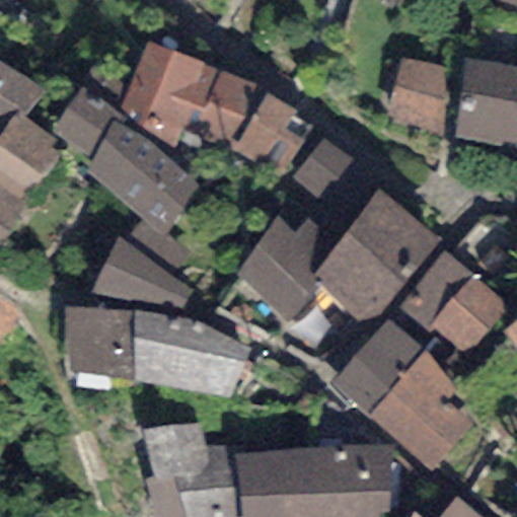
[(149,42),(123,107),(176,146),(183,124),(231,140),(262,86),(203,64),(205,59),(149,42)]
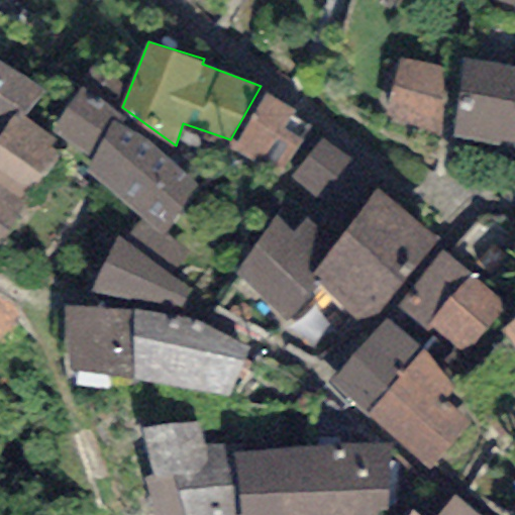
[(452,133),(461,73),(400,58),(384,116),(452,133)]
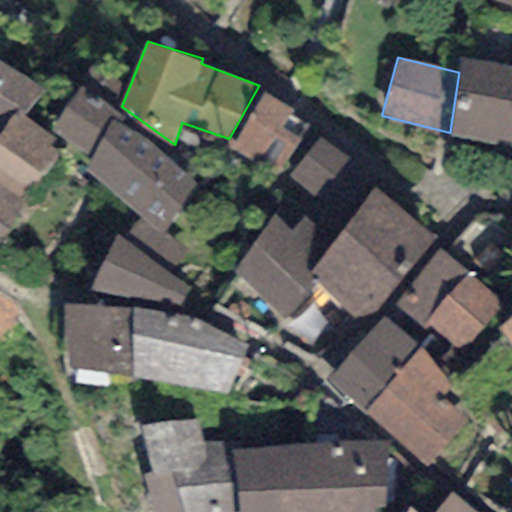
[(511,65),(461,58),(459,72),(450,133),(450,137),(498,144),(499,140),(511,141),(511,65)]
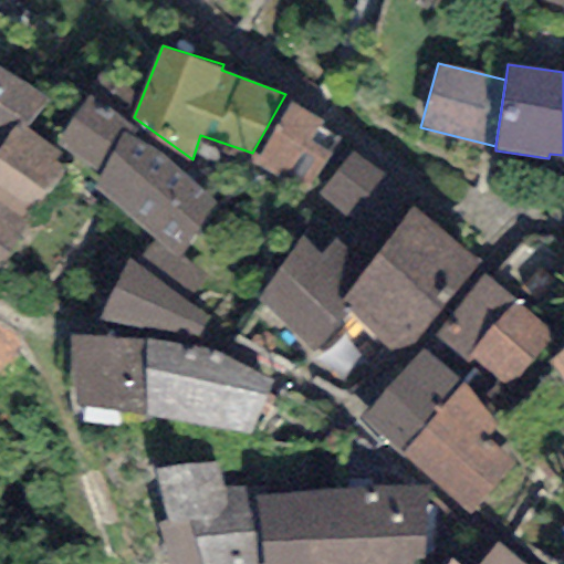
[(48,96),(0,65),(0,149),(20,122),(28,126),(48,96)]
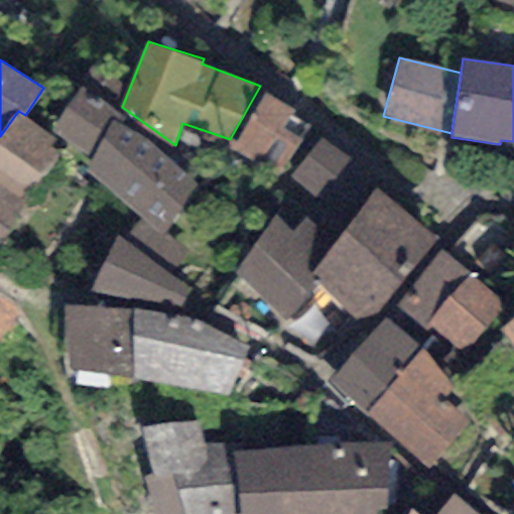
[(84,88),(54,129),(93,158),(86,166),(142,219),(160,235),(164,229),(200,185),(123,122),(129,117),(84,88)]
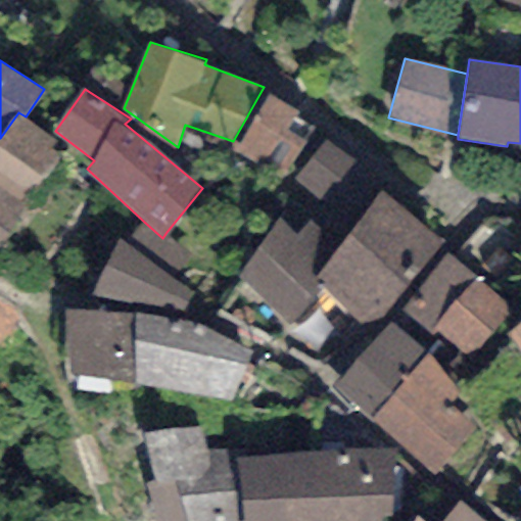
[(300,110),(270,93),(236,150),(284,176),(318,130),(297,114),(300,110)]
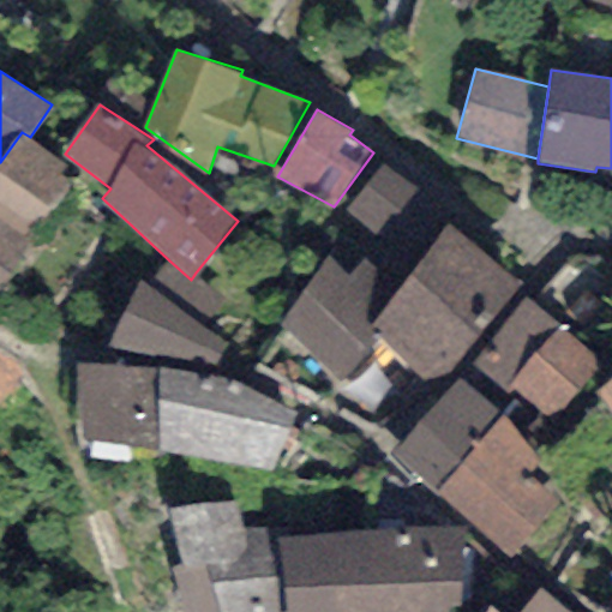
[(30,137),(22,132),(0,162),(0,222),(25,241),(76,171),(30,137)]
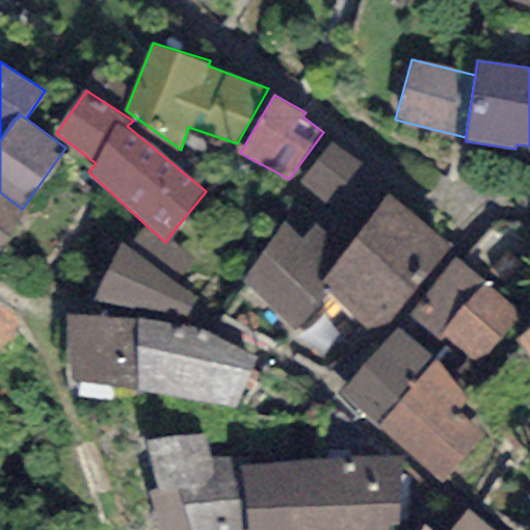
[(290,201),(299,206),(349,246),(391,191),(334,141),(290,201)]
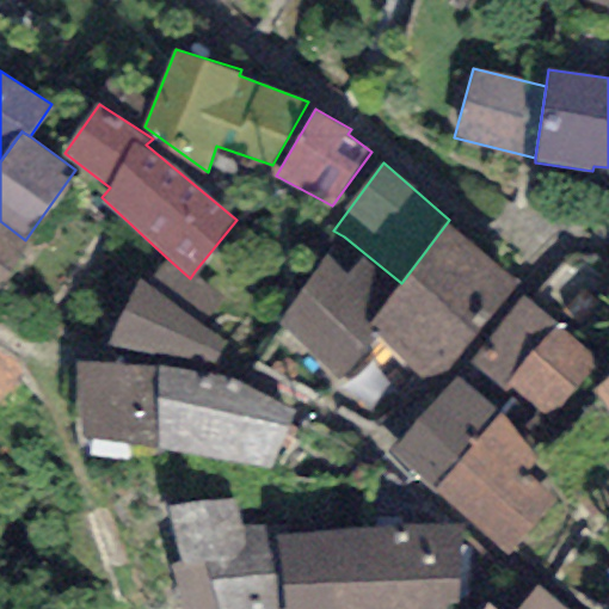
[(436,387),(521,281),(449,220),(401,283),(344,237),(281,323),(342,376),(379,337),(436,387)]
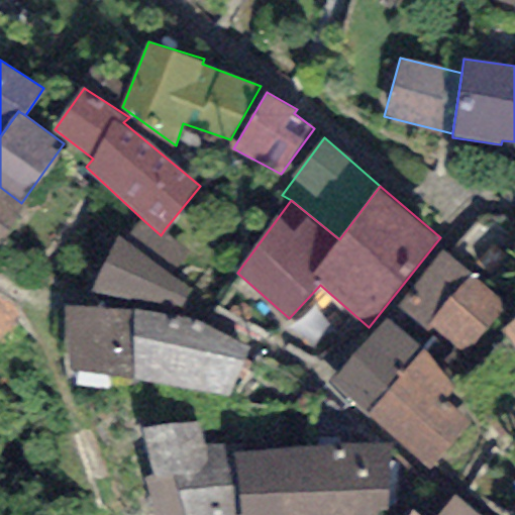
[(0,240),(29,206),(21,203),(0,187),(0,240)]
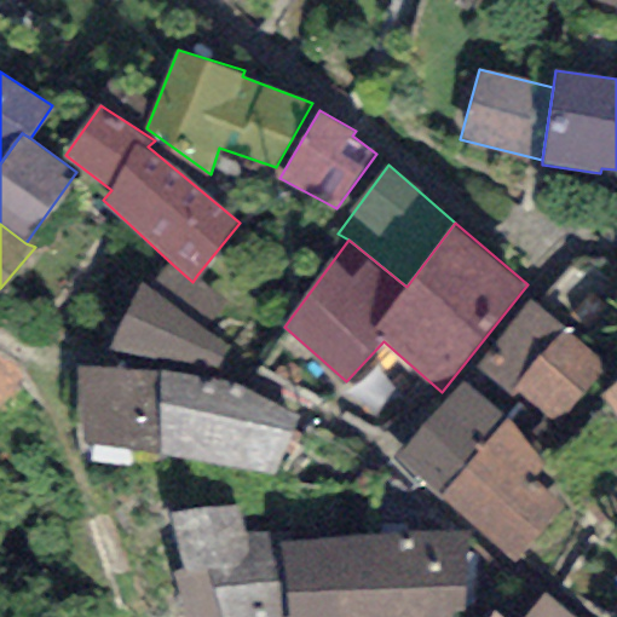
[(171,263),(149,287),(211,330),(231,305),(197,275),(192,282),(171,263)]
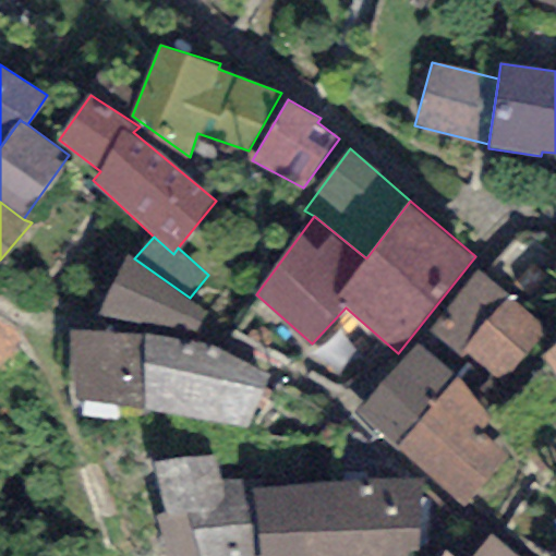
[(134,258),(128,254),(99,315),(195,333),(206,309),(190,298),(134,258)]
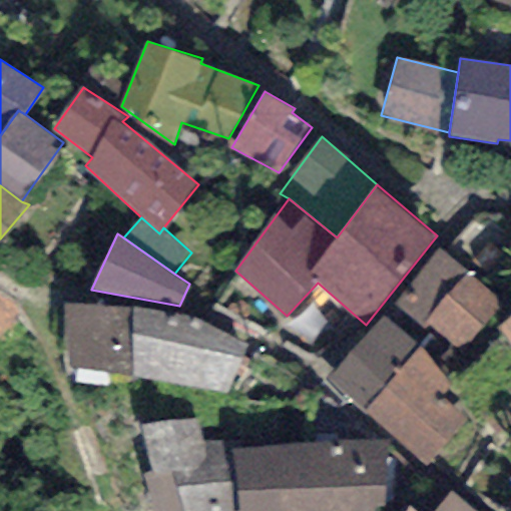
[(426,328),(431,322),(470,272),(438,245),(393,301),(426,328)]
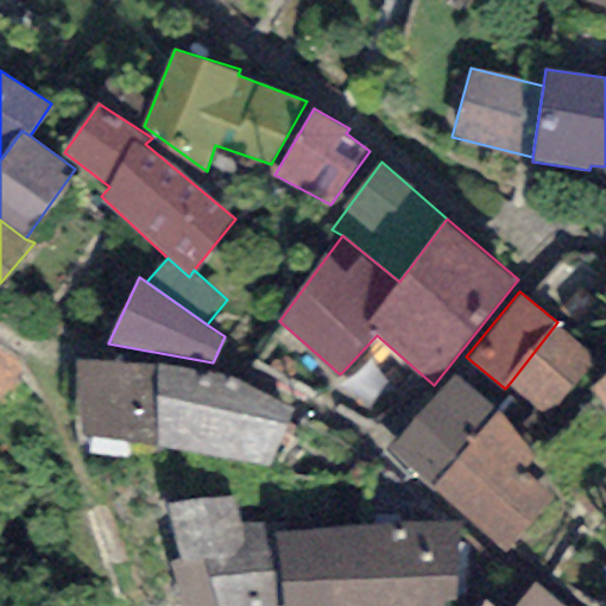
[(595,353),(557,322),(511,382),(548,412),(595,353)]
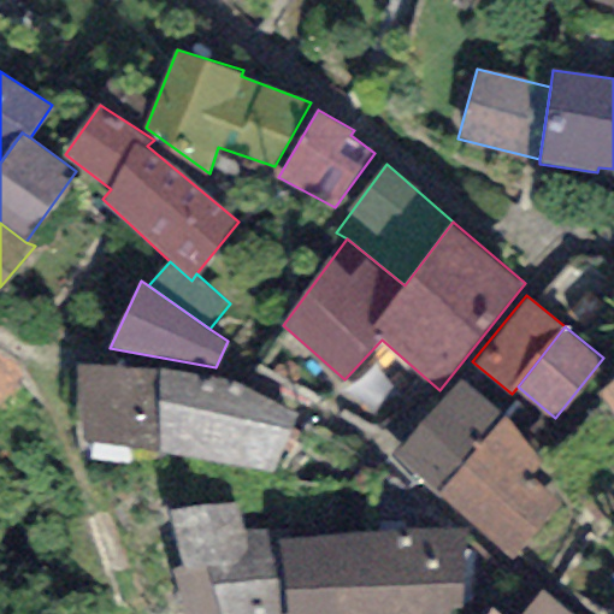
[(0,409),(29,376),(0,353),(0,409)]
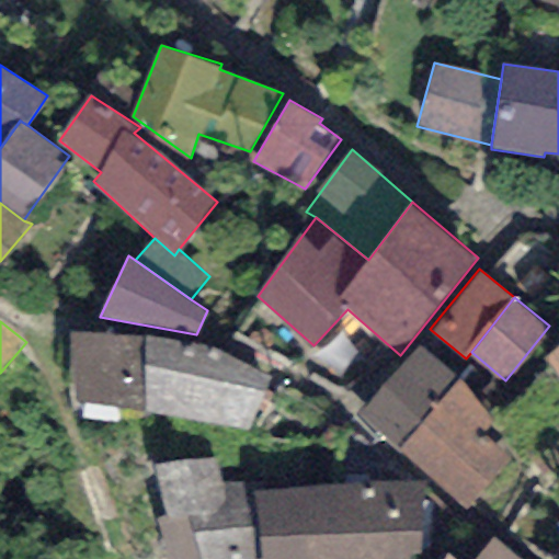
[(144,334),(71,332),(77,400),(143,408),(144,334)]
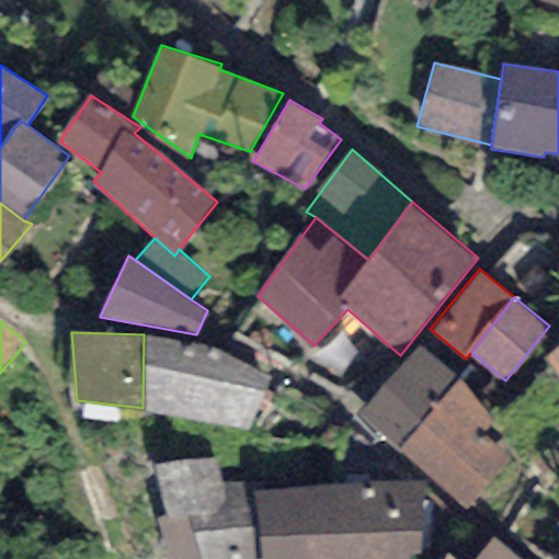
[(204,343),(144,334),(143,408),(249,429),(274,375),(204,343)]
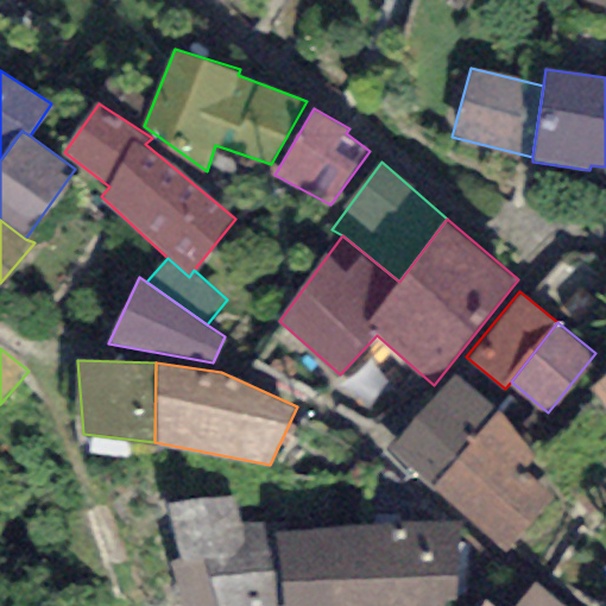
[(455,372),(386,446),(433,486),(498,409),(455,372)]
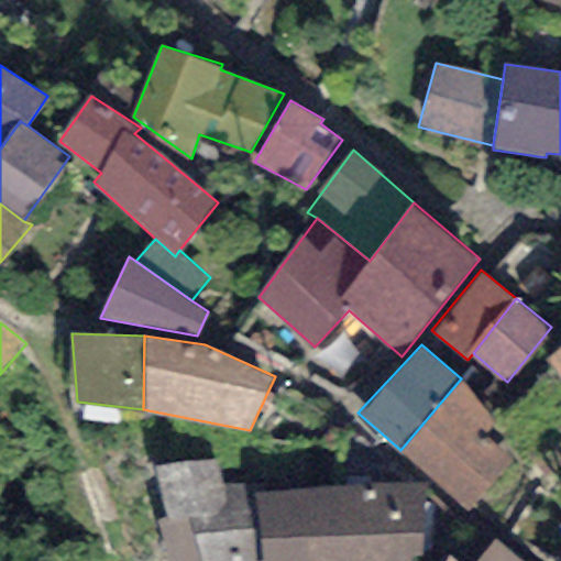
[(560,347),(548,358),(560,373),(560,347)]
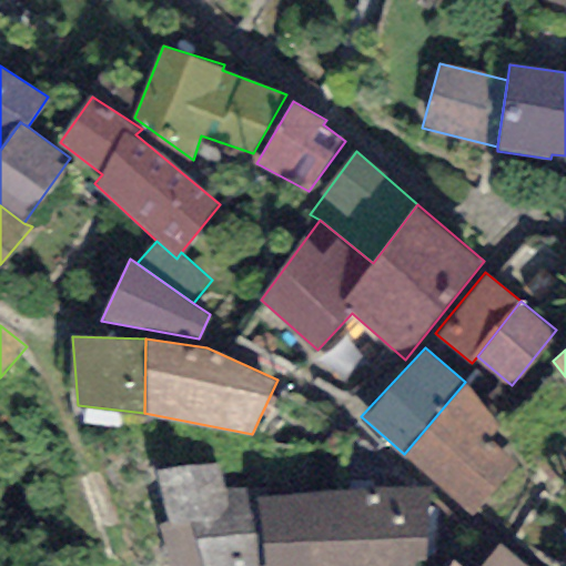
[(524,457),(465,382),(404,454),(471,515),(524,457)]
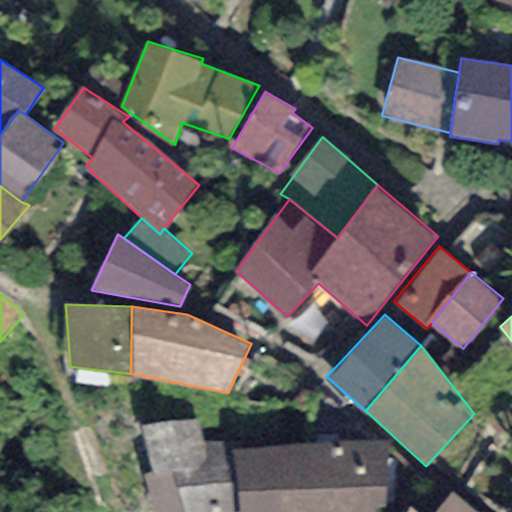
[(199,417),(142,426),(149,471),(140,472),(146,511),(234,511),(223,439),(203,442),(199,417)]
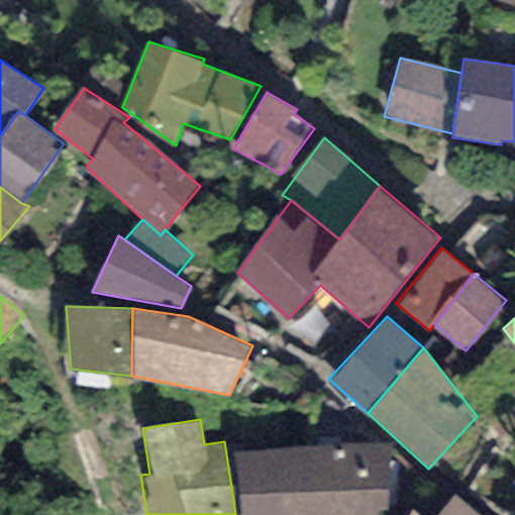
[(389,442),(233,450),(240,514),(380,514),(381,506),(389,506),(389,442)]
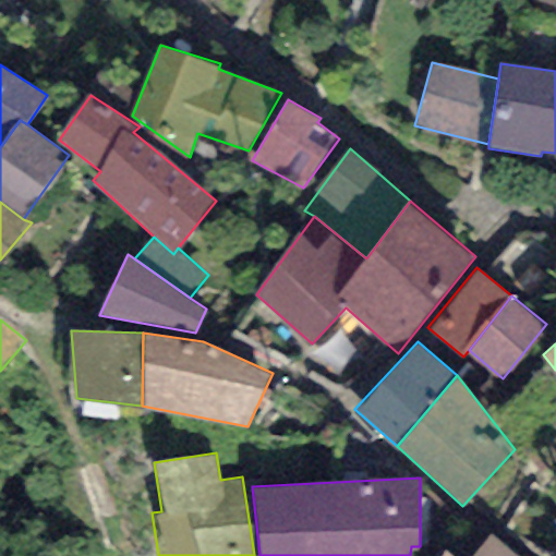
[(449,555),(446,554),(444,555),(519,555),(490,533),(471,555),(449,555)]
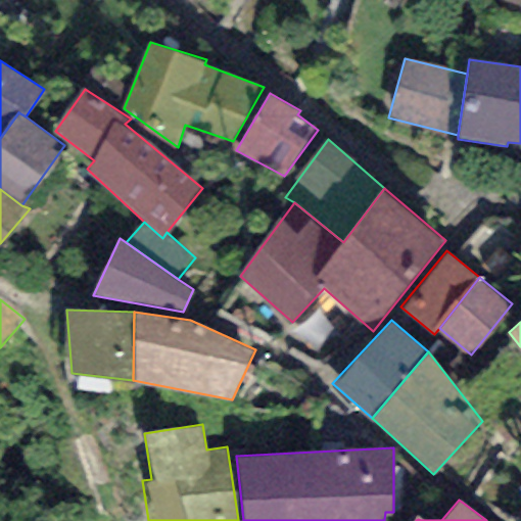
All buildings are outlined.
